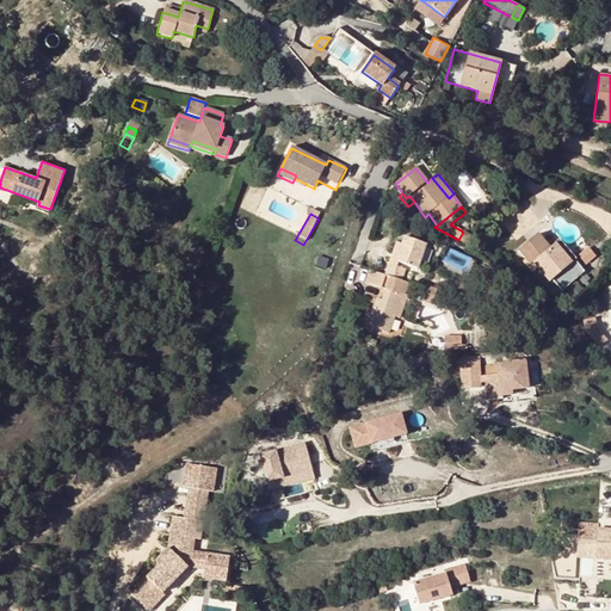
[(463,232),(458,240),(469,246),(474,236),(463,232)]
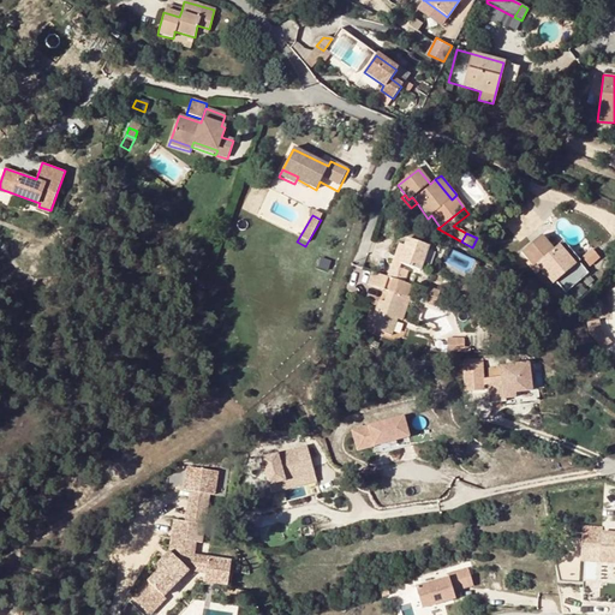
[(521,252),(530,262),(533,267),(536,264),(541,270),(553,285),(556,281),(566,293),(589,274),(579,262),(575,266),(559,245),(553,250),(541,236),(521,252)]
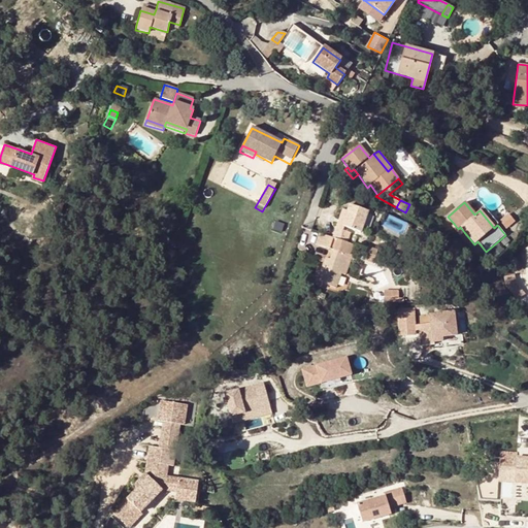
[(342,227),(352,230),(360,233),(367,211),(350,205),(348,211),(342,227)]
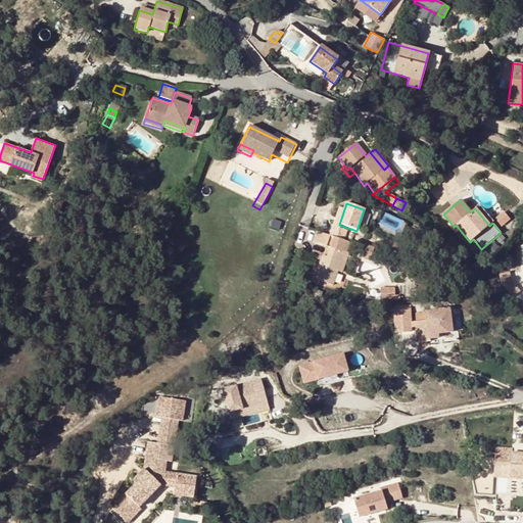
[(489,226),(492,223),(493,222),(479,205),(475,208),(489,226)]
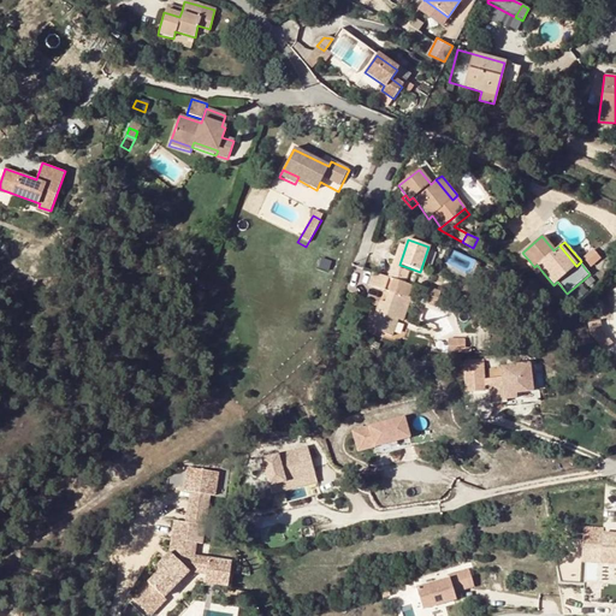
[(400,265),(406,247),(400,244),(391,267),(408,273),(410,268),(400,265)]
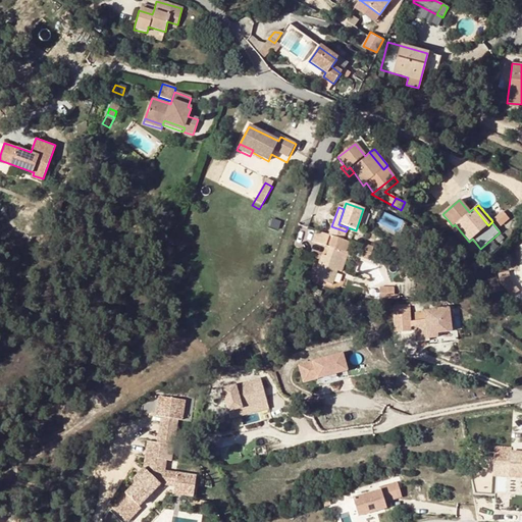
[(494,219),(501,226),(509,219),(502,212),(494,219)]
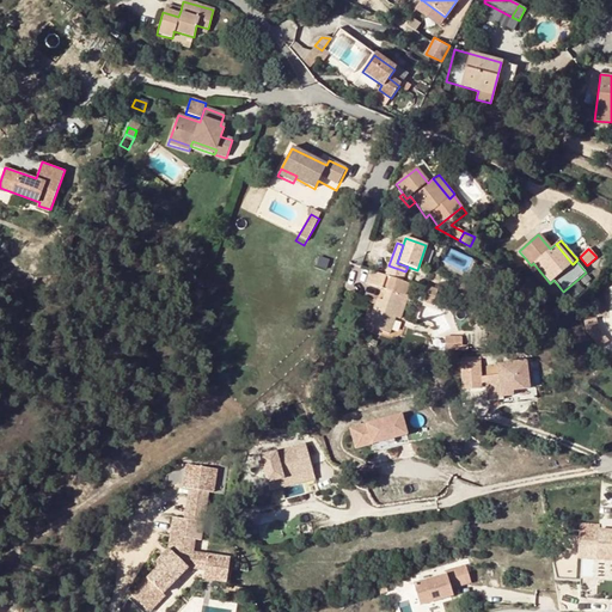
[(524,263),(533,274),(538,269),(533,263),(531,265),(527,261),(524,263)]
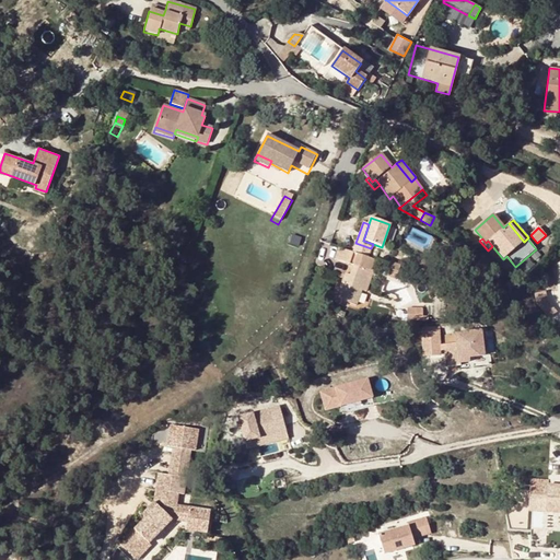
[(371,248),(356,243),(352,253),(368,258),(371,248)]
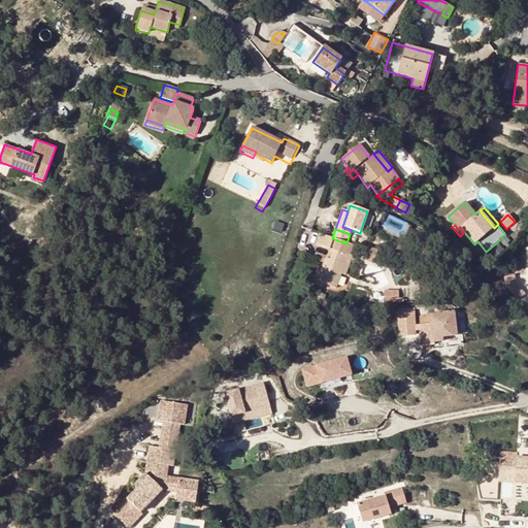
[(327,269),(322,267),(317,282),(336,288),(341,273),(345,275),(355,245),(347,243),(332,238),(320,234),(317,244),(333,251),(330,260),(327,269)]
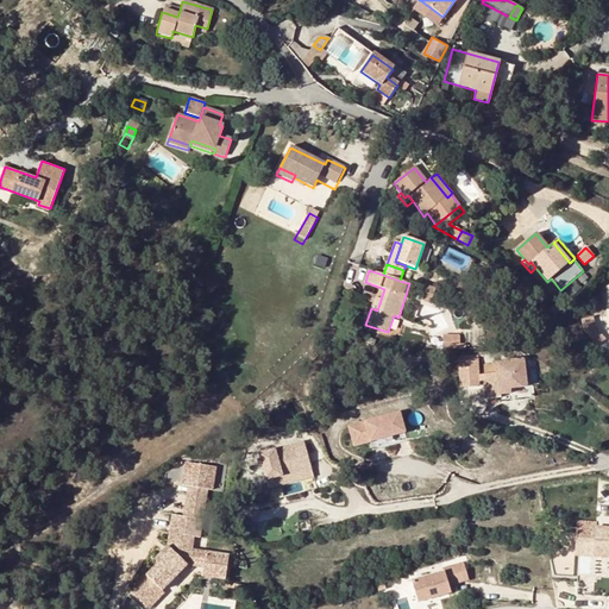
[(435,289),(426,286),(422,294),(433,297),(435,289)]
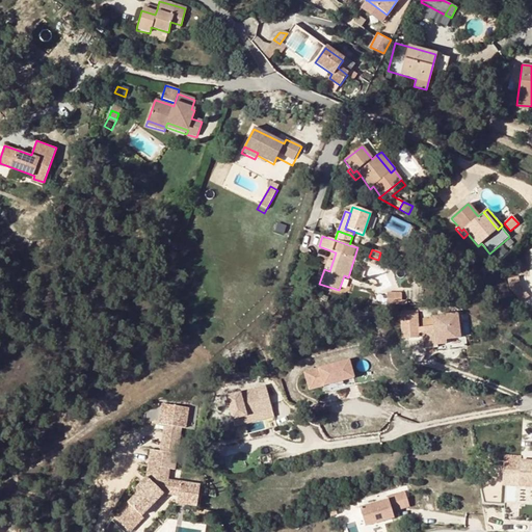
[(366,263),(375,266),(378,260),(369,257),(366,263)]
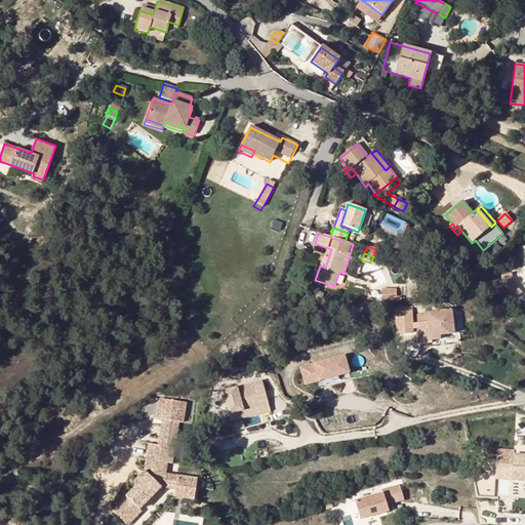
[(505,289),(496,279),(489,285),(498,295),(505,289)]
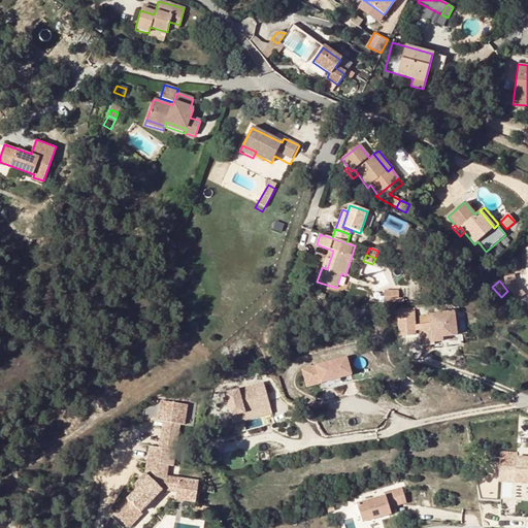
[(385,291),(385,302),(404,303),(404,298),(399,298),(399,291),(385,291)]
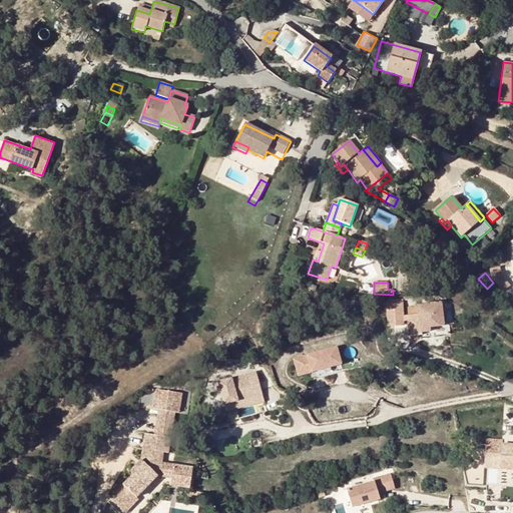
[(493,283),(487,289),(499,296),(503,289),(493,283)]
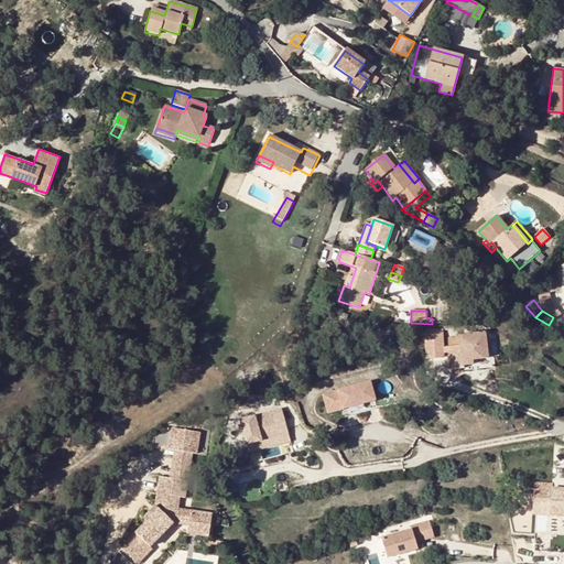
[(472,360),(478,359),(488,358),(485,335),(459,337),(461,351),(447,354),(449,370),(464,368),(464,366),(473,365),(472,360)]
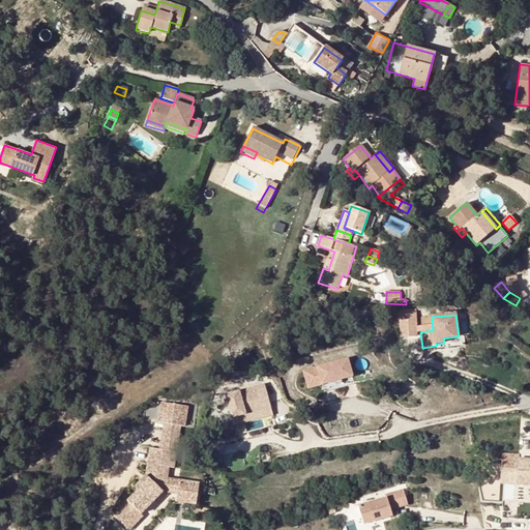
[(416,316),(400,317),(400,337),(416,337),(416,316)]
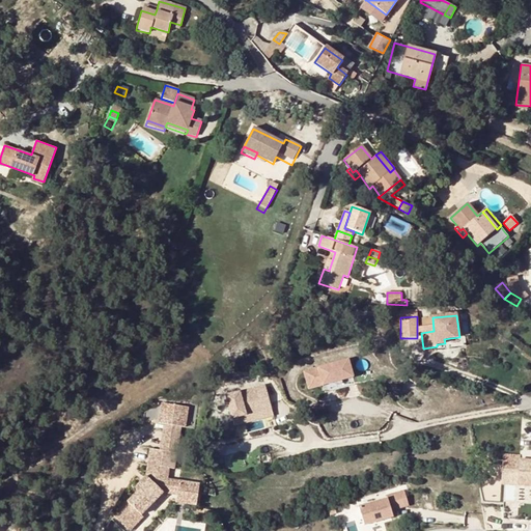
[(348,363),(303,374),(308,393),(354,382),(348,363)]
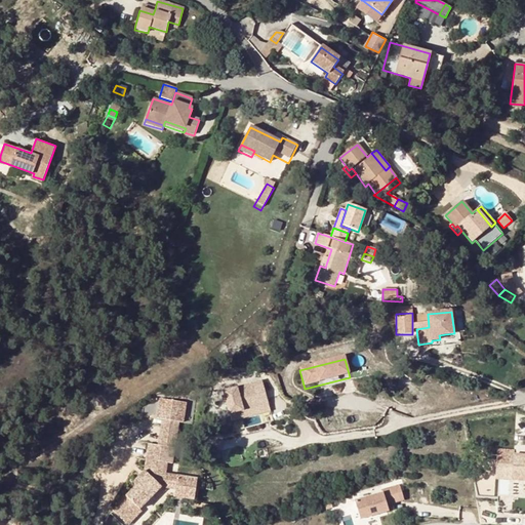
[(271,407),(264,382),(229,394),(237,418),(271,407)]
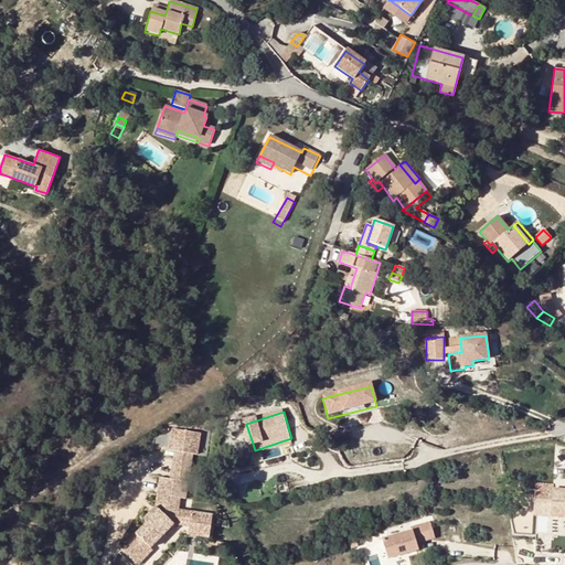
[(181,458),(198,460),(202,460),(204,438),(174,436),(172,458),(181,458)]
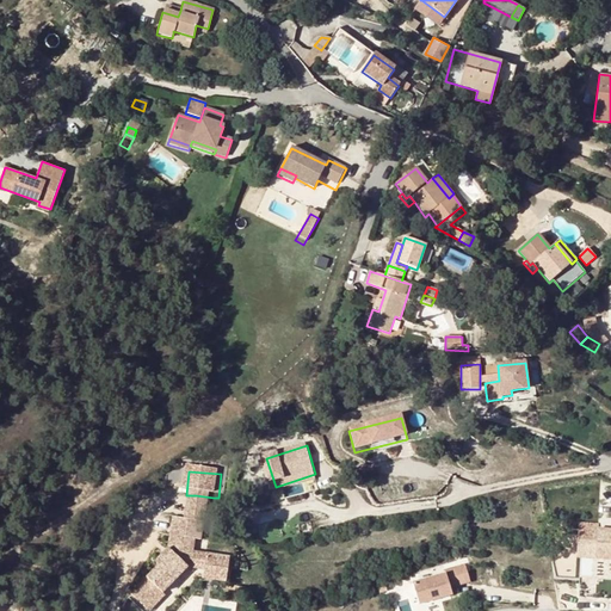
[(214,498),(196,495),(192,525),(211,528),(214,498)]
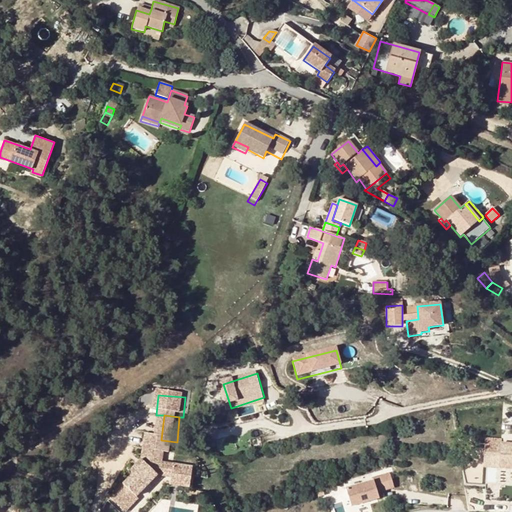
[(175,456),(177,442),(161,440),(151,439),(148,469),(145,473),(145,480),(138,489),(132,489),(120,503),(130,511),(144,511),(170,481),(180,482),(182,467),(172,466),(173,456),(175,456)]
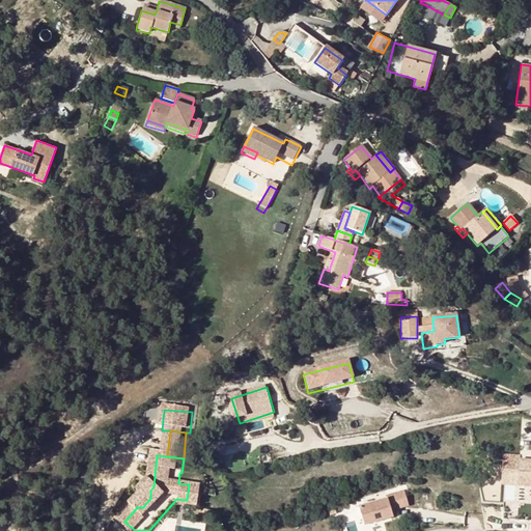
[(210,486),(189,484),(187,500),(187,507),(206,509),(210,486)]
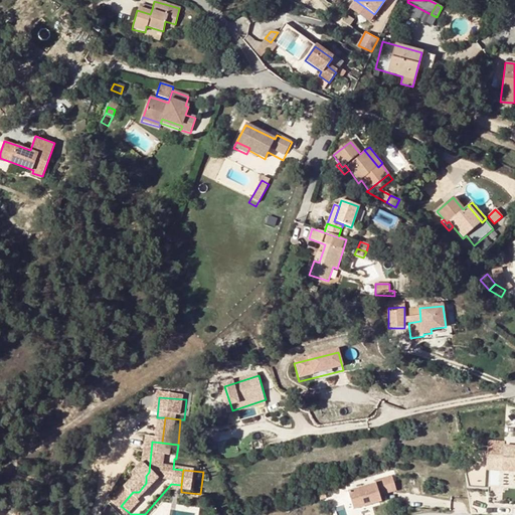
[(350,489),(354,507),(382,500),(381,494),(398,489),(394,475),(377,479),(378,482),(350,489)]
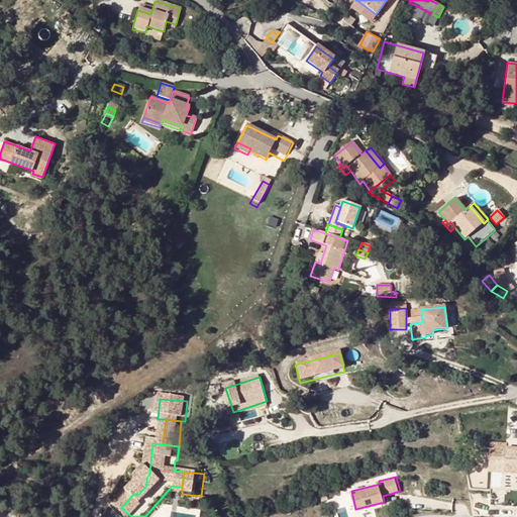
[(516,492),(498,489),(496,499),(516,501),(516,492)]
